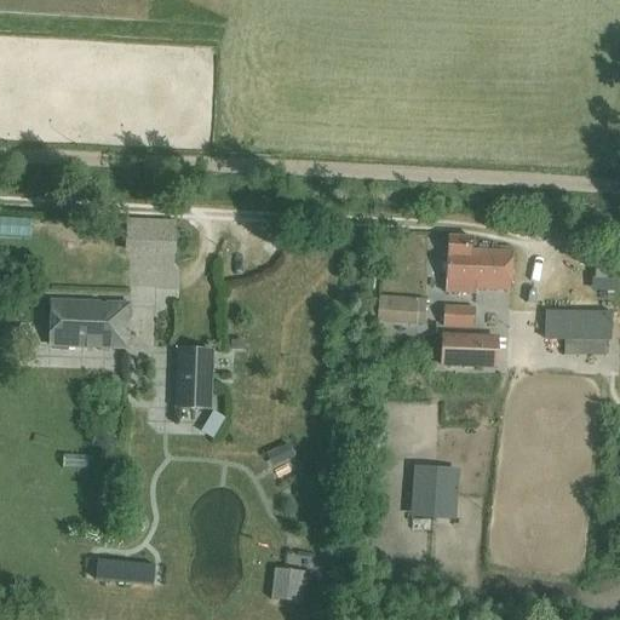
[(512,252),(471,252),(471,239),(448,239),(447,259),(446,259),(446,294),(475,294),(475,290),(511,291),(512,252)]
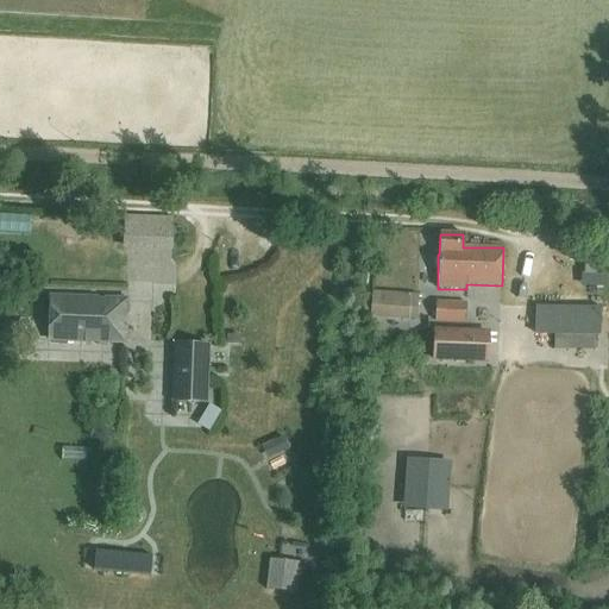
[(371,293),(370,307),(364,306),(363,315),(416,319),(418,297),(409,297),(409,295),(371,293)]
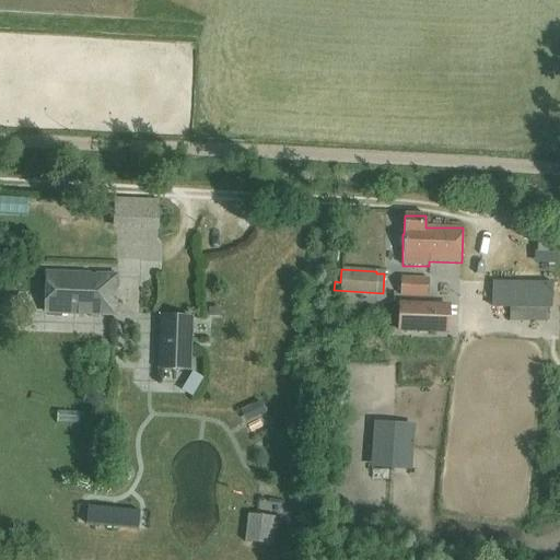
[(46,273),(45,313),(115,315),(115,302),(109,302),(111,289),(116,289),(116,276),(96,275),(96,280),(90,279),(90,275),(46,273)]
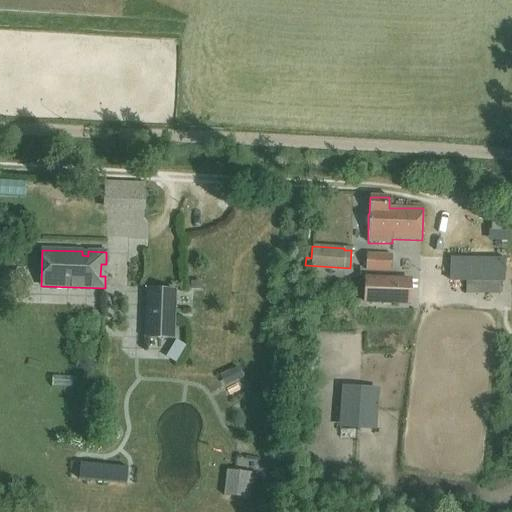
[(366,254),(366,270),(391,271),(392,255),(366,254)]
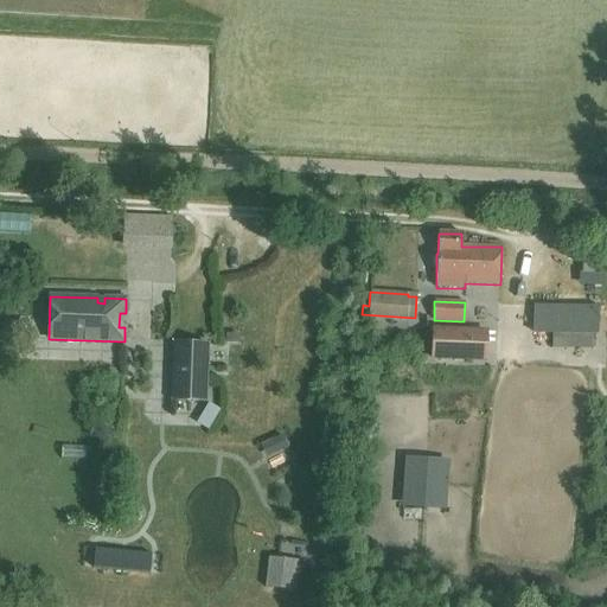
[(598,306),(532,306),(532,332),(553,332),(553,347),(592,349),(592,333),(598,333),(598,306)]
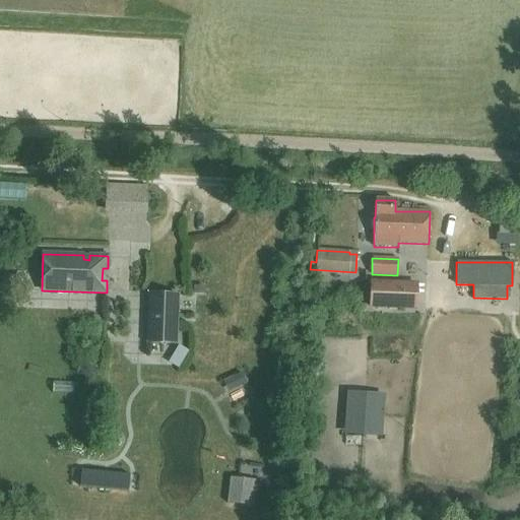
[(370,307),(404,308),(405,283),(371,282),(370,307)]
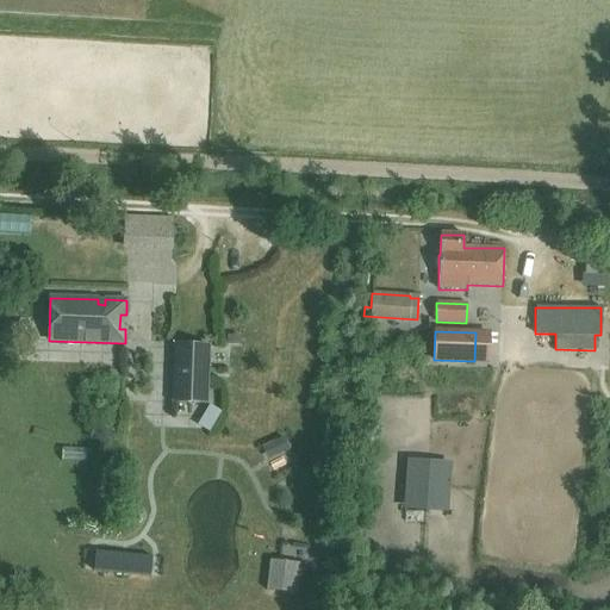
[(209,342),(209,367),(219,367),(219,342),(209,342)]
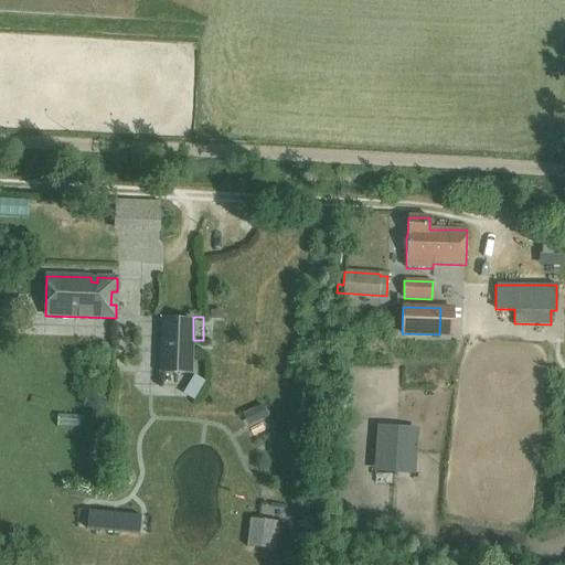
[(193,321),(162,320),(160,373),(191,374),(193,321)]
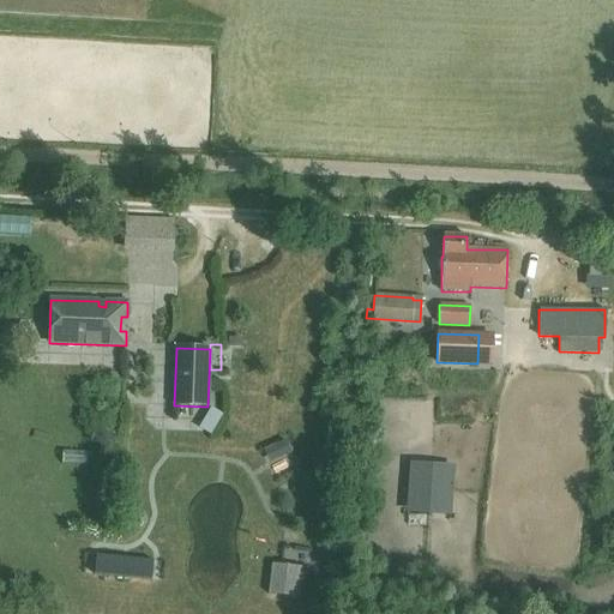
[(393,456),(398,437),(385,434),(380,452),(393,456)]
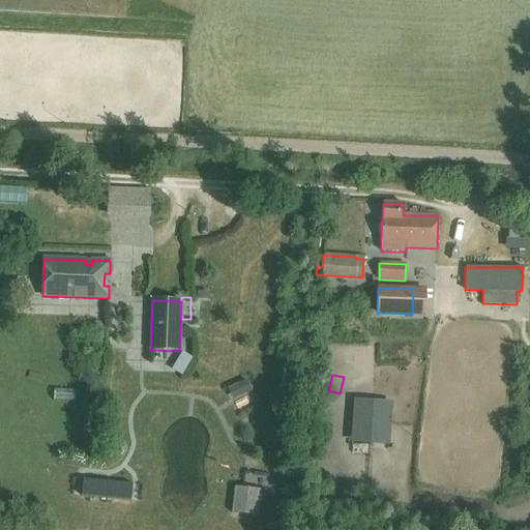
[(135,443),(134,420),(123,421),(124,443),(135,443)]
